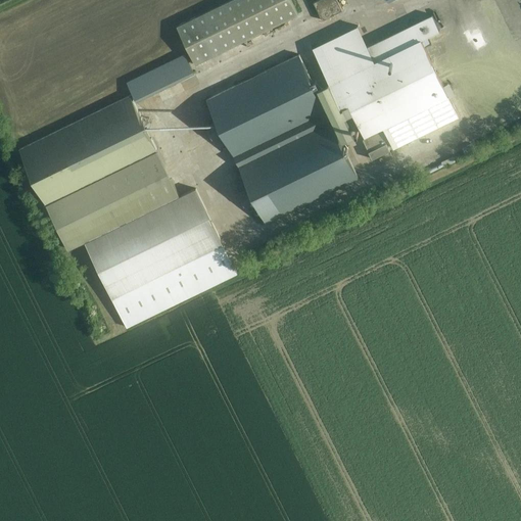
[(194,65),(297,16),(288,0),(231,0),(176,28),(194,65)]
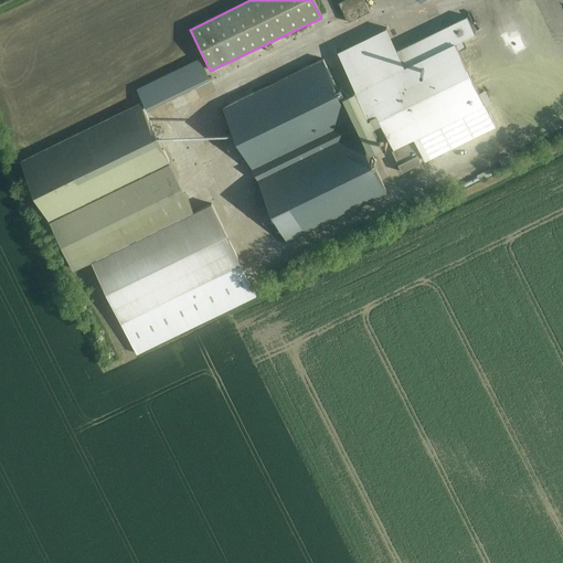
[(347,23),(369,13),(361,0),(347,0),(338,4),(347,23)]
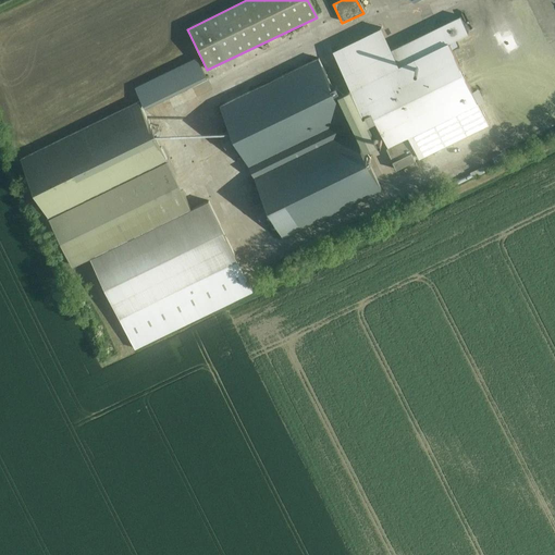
[(374,122),(386,147),(406,137),(418,160),(486,126),(447,42),(468,33),(458,19),(390,51),(380,31),(332,53),(348,89),(361,116),(364,115),(370,113),(374,122)]
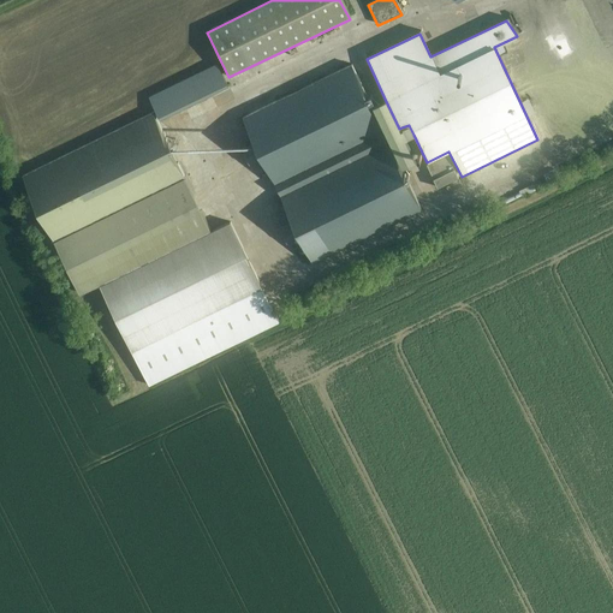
[(159,123),(227,89),(216,65),(148,99),(159,123)]
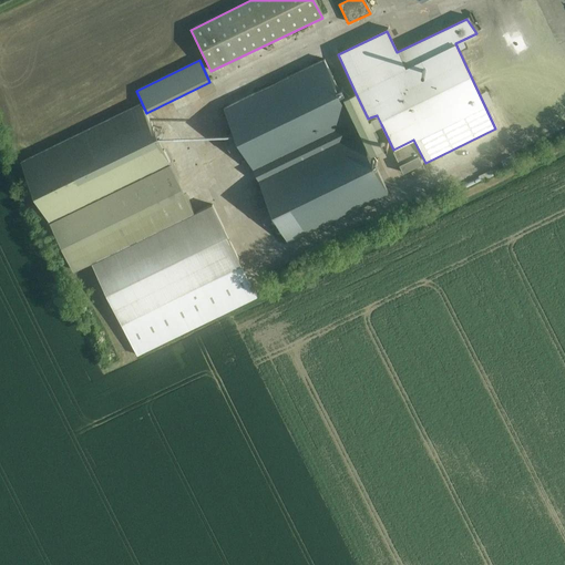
[(287,244),(387,195),(322,62),(223,110),(235,133),(242,146),(258,182),(257,183),(269,206),(257,213),(263,225),(275,219),(287,244)]
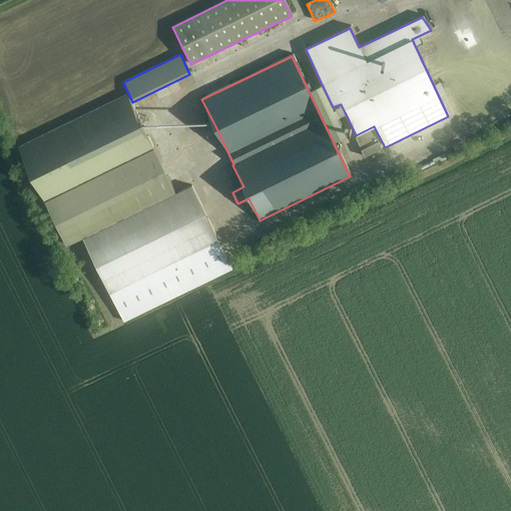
[(321,82),(310,87),(335,138),(346,133),(337,115),(339,114),(345,112),(341,104),(335,106),(333,107),(321,82)]
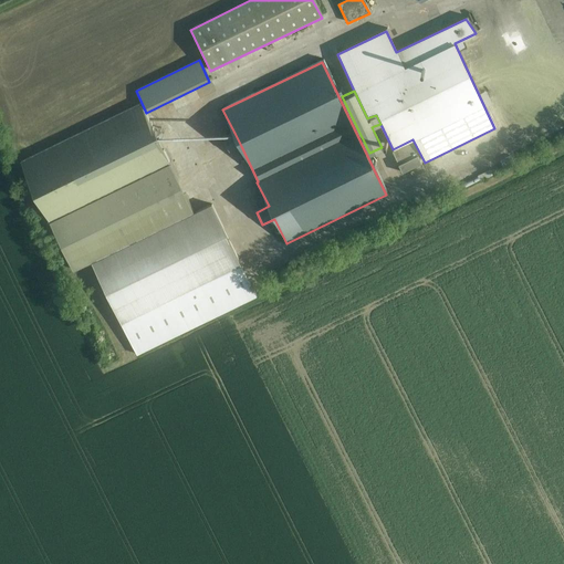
[(139,104),(18,164),(71,272),(192,213),(139,104)]
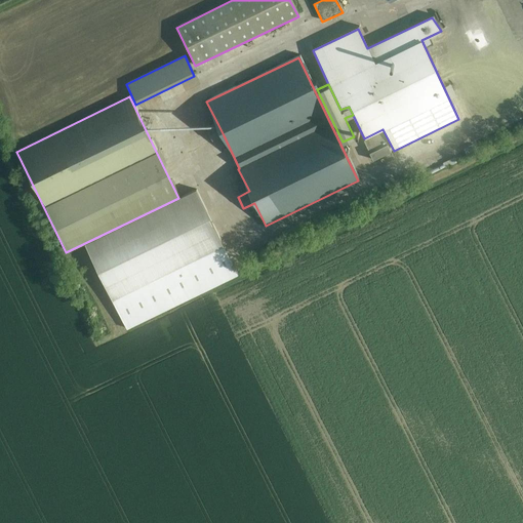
[(217,123),(205,128),(211,142),(224,135),(217,123)]
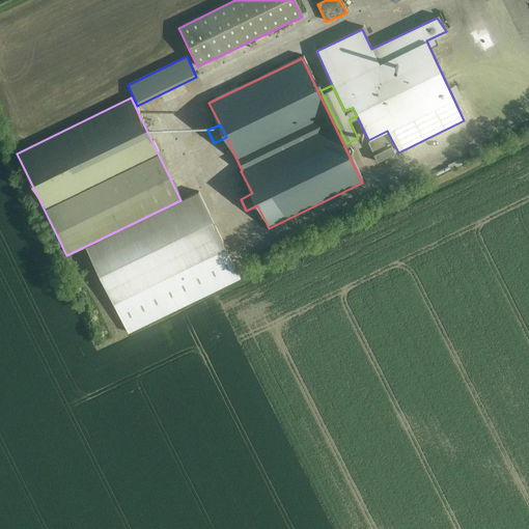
[(384,134),(366,142),(377,164),(394,155),(384,134)]
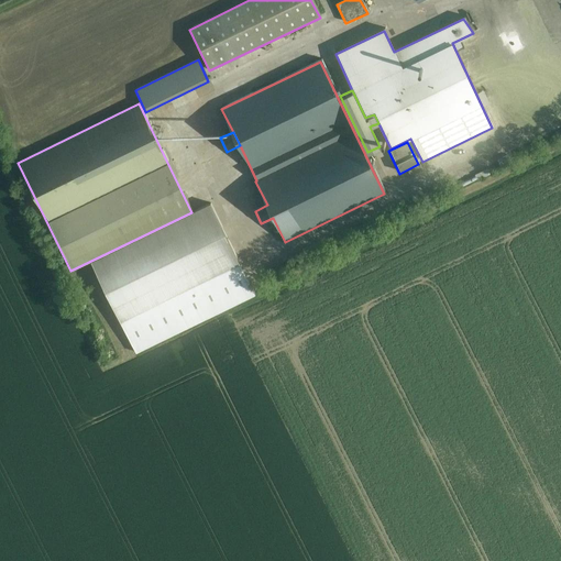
[(496,162),(498,167),(508,163),(506,156),(496,162)]
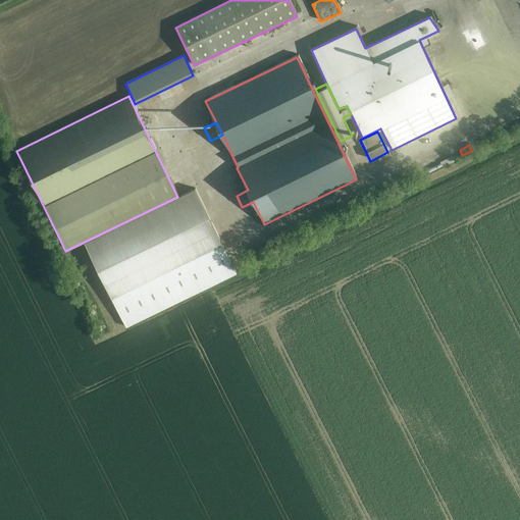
[(125,328),(236,274),(195,190),(85,243),(125,328)]
